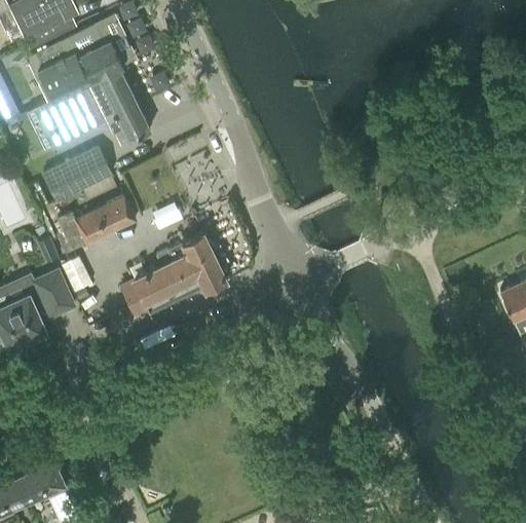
[(16,0),(0,7),(0,20),(5,30),(17,24),(20,28),(25,38),(29,47),(53,39),(77,27),(72,16),(79,13),(72,0),(16,0)]
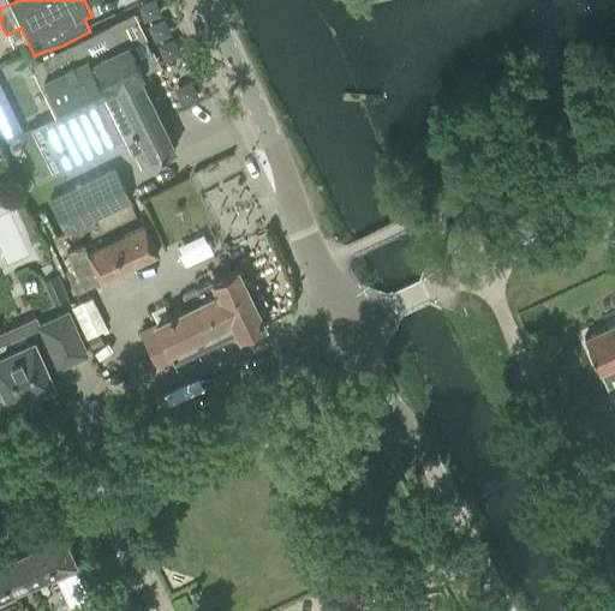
[(135,22),(154,22),(153,1),(133,3),(135,22)]
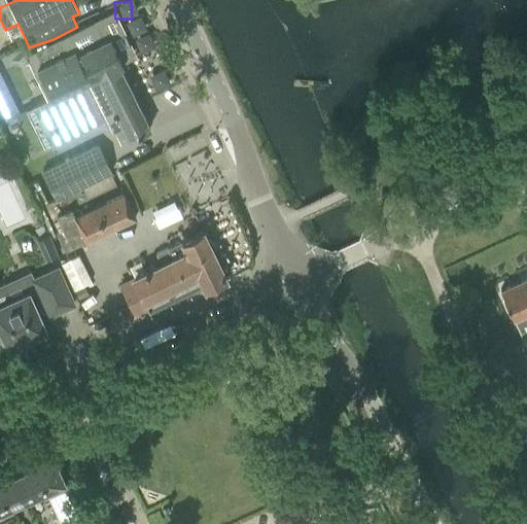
[(101,21),(29,56),(50,100),(57,98),(68,92),(82,85),(123,66),(101,21)]
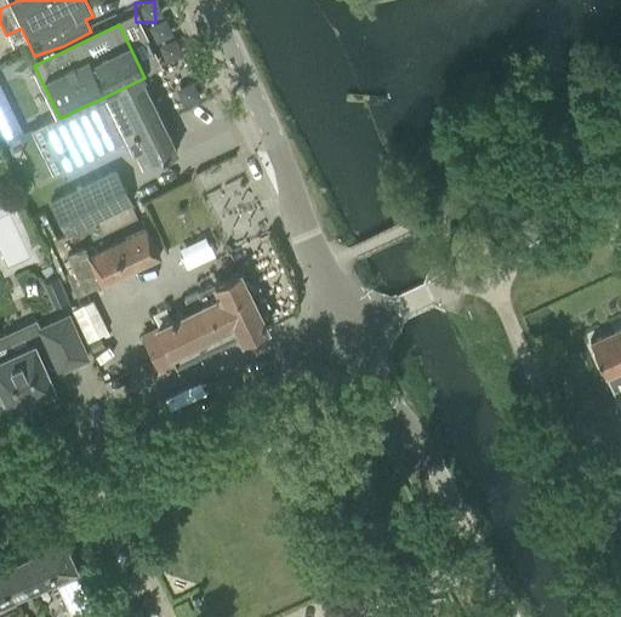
[(44,126),(30,132),(51,175),(64,169),(66,172),(127,142),(142,171),(155,164),(177,153),(141,79),(97,101),(80,108),(67,115),(60,118),(56,120),(44,126)]
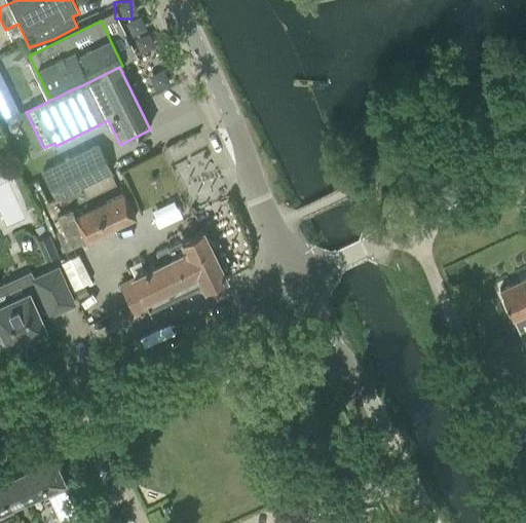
[(98,146),(42,173),(57,202),(112,175),(98,146)]
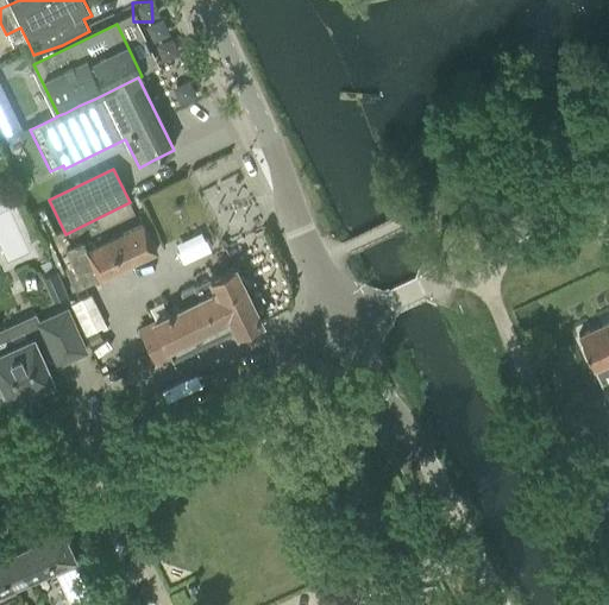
[(64,253),(82,290),(157,254),(144,226),(86,253),(82,245),(64,253)]
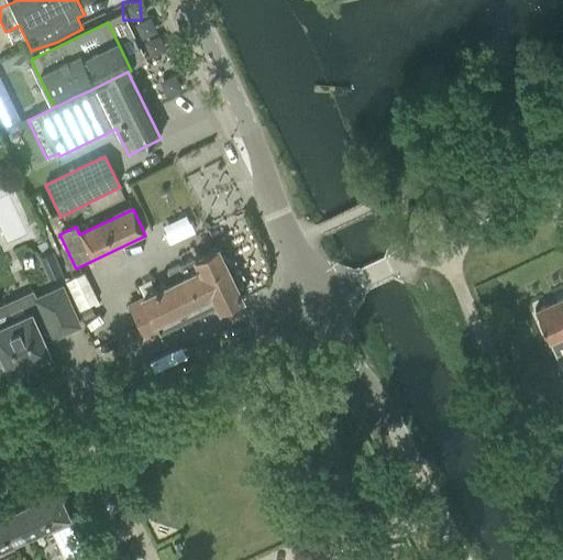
[(155,294),(128,308),(144,341),(159,333),(161,335),(217,307),(219,310),(242,299),(217,248),(198,257),(194,260),(178,267),(178,268),(166,274),(172,286),(158,293),(157,291),(154,292),(155,294)]
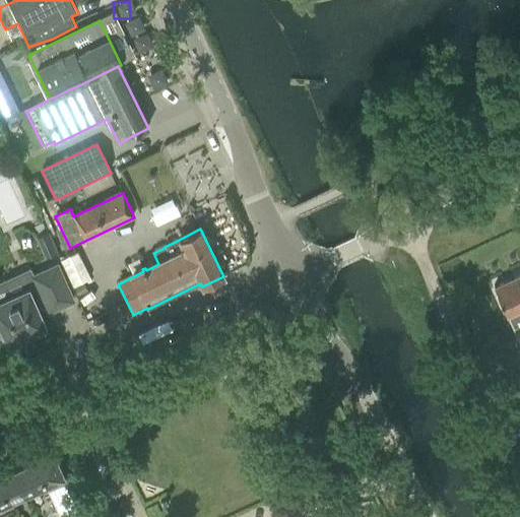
[(48,235),(36,240),(45,260),(57,255),(48,235)]
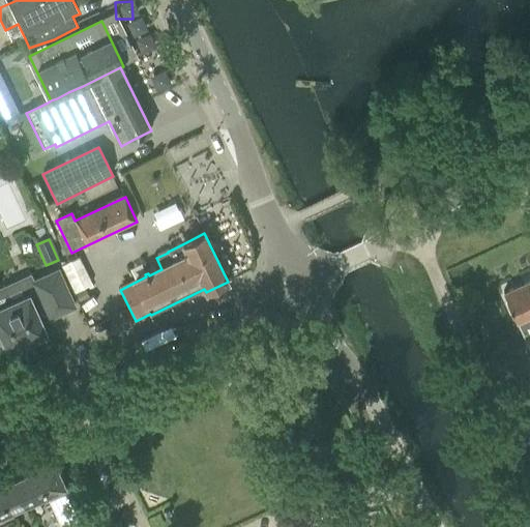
[(75,257),(57,265),(70,293),(88,285),(75,257)]
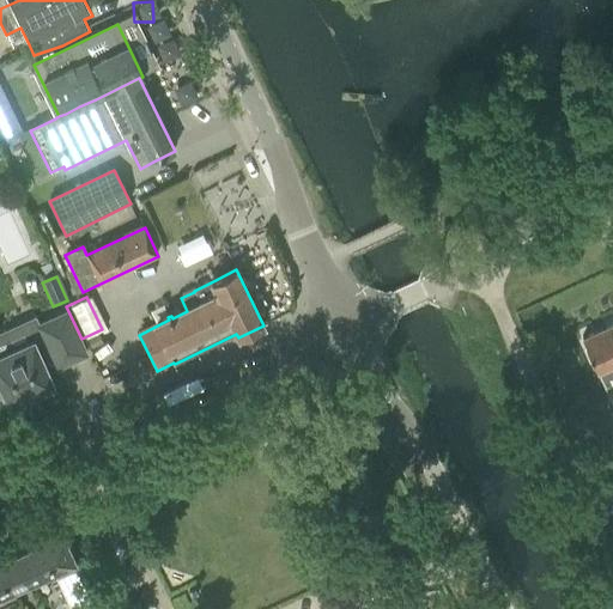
[(67,312),(37,326),(42,336),(36,340),(32,335),(14,343),(8,332),(0,334),(0,399),(6,400),(10,407),(25,399),(26,402),(29,401),(28,399),(35,394),(36,397),(38,396),(38,393),(54,387),(46,367),(54,364),(58,370),(86,357),(67,312)]
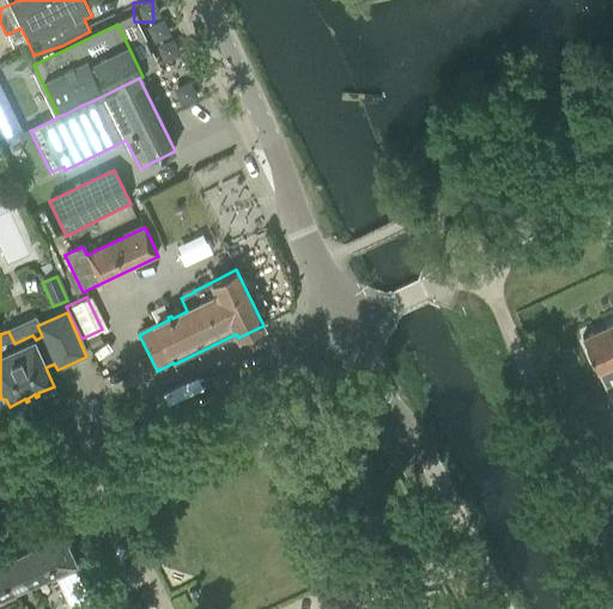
[(149,315),(138,320),(141,328),(152,323),(149,315)]
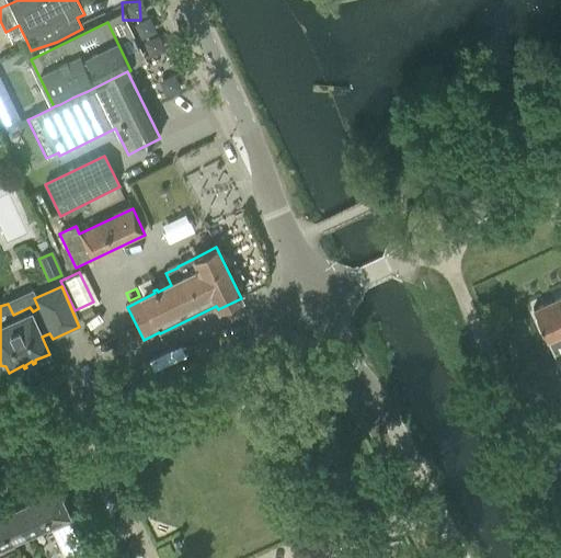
[(560,336),(560,297),(533,311),(547,342),(560,336)]
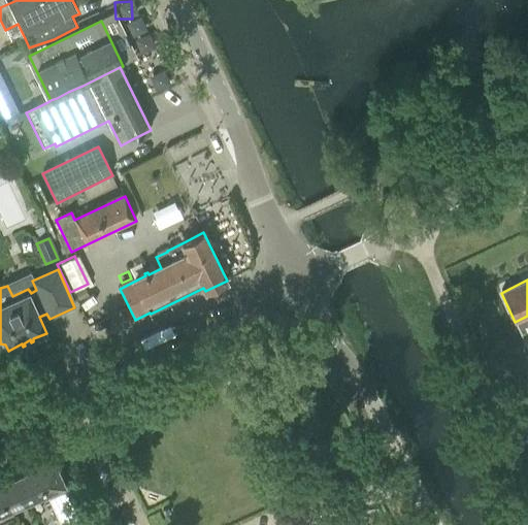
[(0,514),(46,493),(60,524),(76,524),(83,522),(54,459),(0,483),(0,514)]
